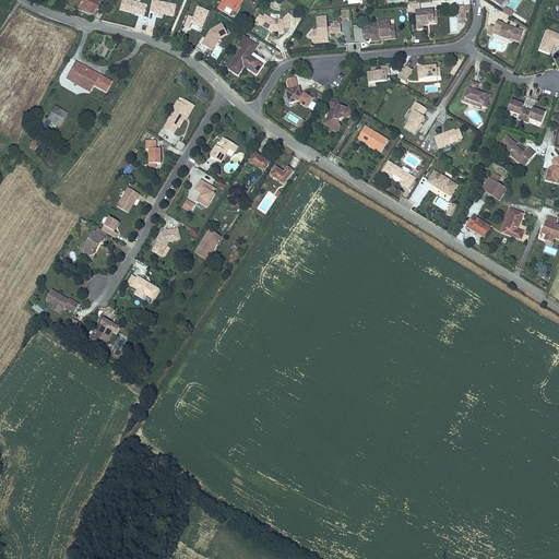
[(78,9),(94,16),(100,2),(96,0),(70,0),(69,3),(78,8),(78,9)]
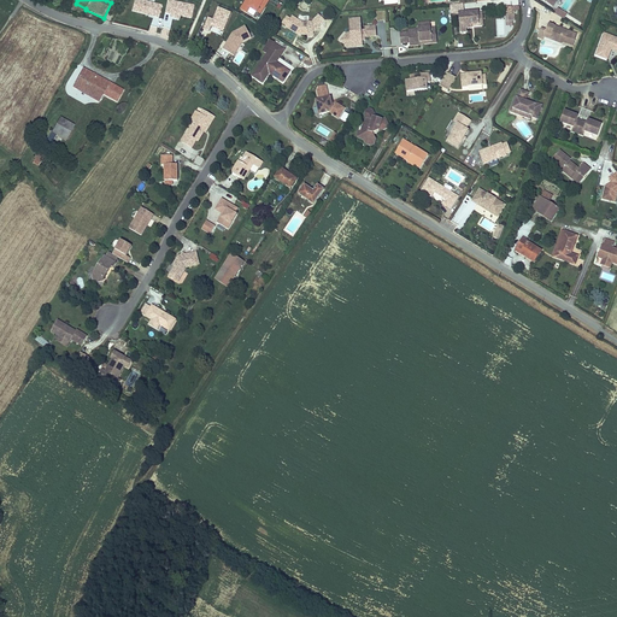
[(159,19),(162,6),(137,0),(134,0),(131,12),(159,19)]
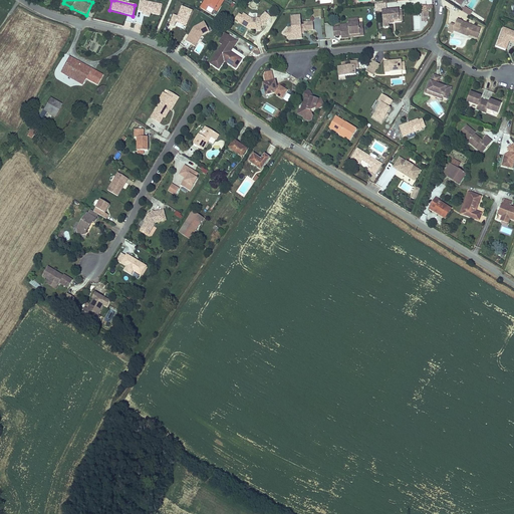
[(214,12),(215,11),(217,13),(225,0),(205,0),(200,8),(206,12),(207,11),(209,8),(214,11),(214,12)]
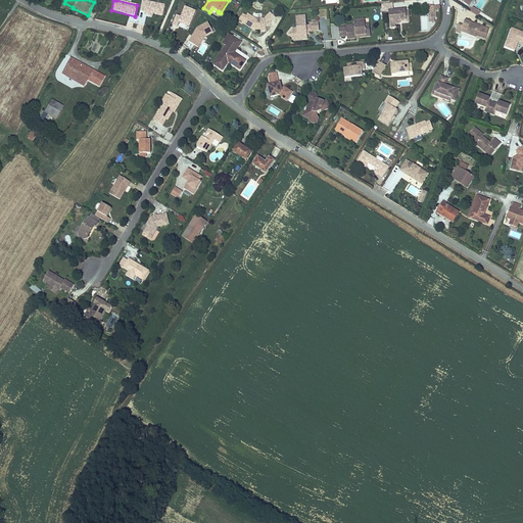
[(162,16),(164,5),(142,1),(140,12),(144,13),(143,14),(152,16),(152,14),(162,16)]
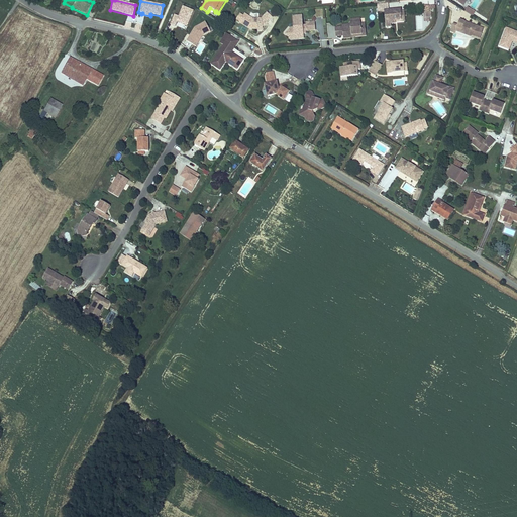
[(392,24),(396,24),(396,22),(396,20),(403,20),(402,11),(402,10),(390,11),(389,3),(378,4),(379,12),(386,12),(388,27),(392,26),(392,24)]
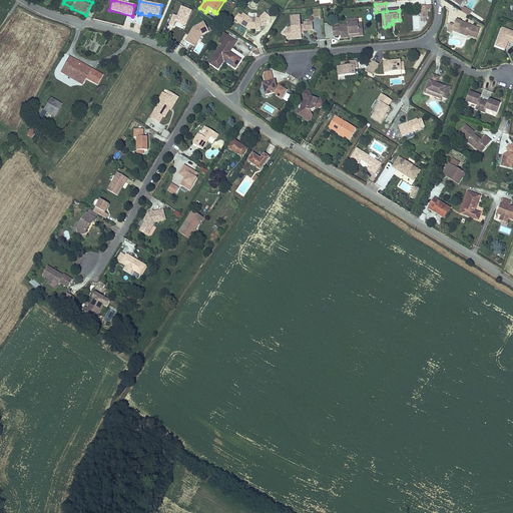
[(186,27),(192,11),(181,7),(177,17),(173,15),(169,24),(174,26),(175,23),(186,27)]
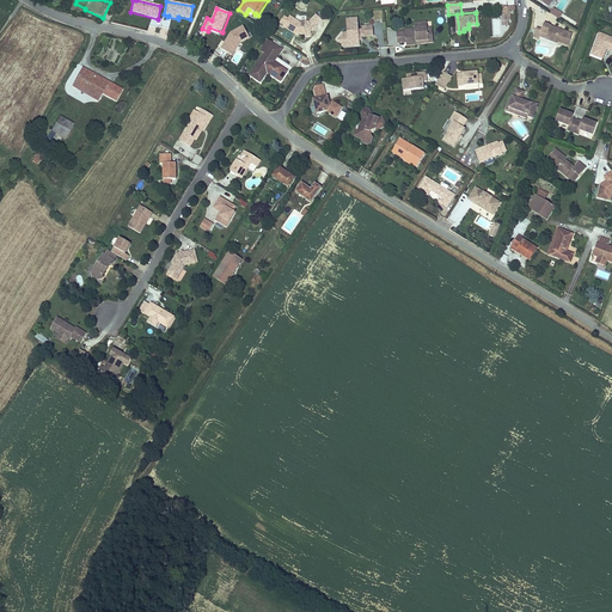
[(560,19),(563,14),(554,8),(550,14),(560,19)]
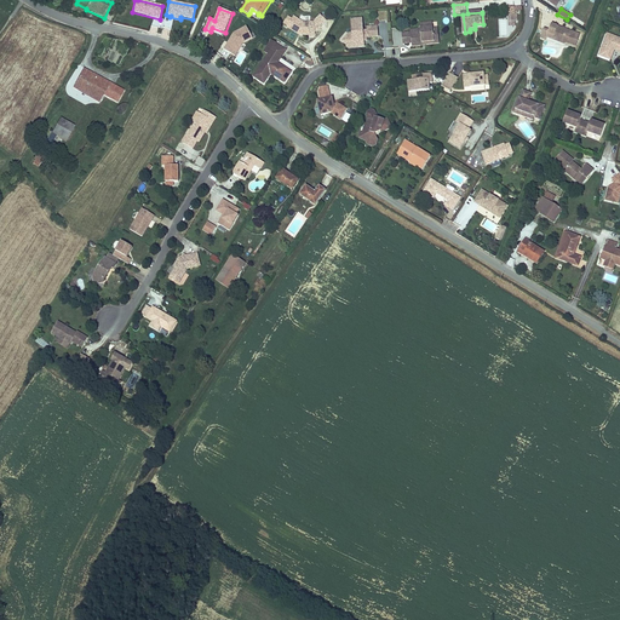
[(484,13),(482,13),(483,24),(475,24),(475,27),(487,26),(484,13)]
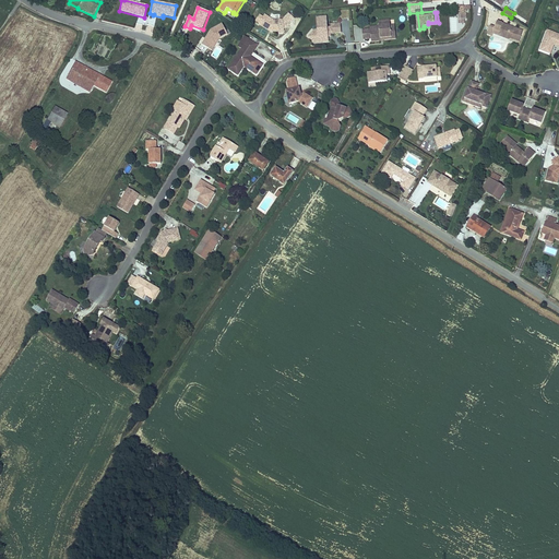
[(261,24),(272,31),(273,31),(273,30),(275,30),(275,31),(281,32),(281,33),(287,33),(287,28),(288,28),(297,18),(290,13),(285,20),(275,20),(266,14),(261,24)]
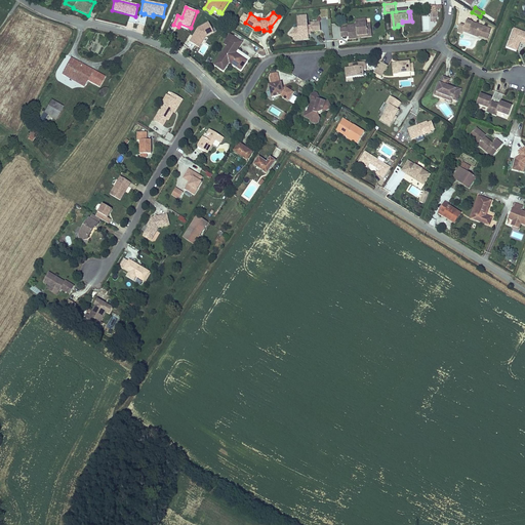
[(310,39),(310,35),(309,31),(312,31),(321,31),(321,23),(312,23),(312,27),(309,27),(308,15),(297,16),(298,29),(296,29),(291,35),(295,38),(297,36),(304,36),(304,37),(305,38),(304,39),(310,39)]
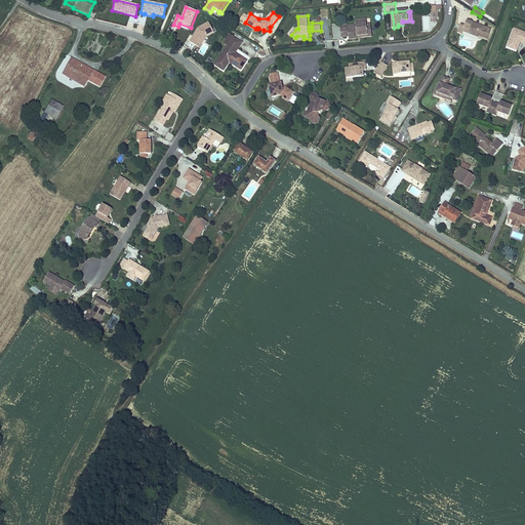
[(206,37),(214,32),(209,23),(199,29),(191,42),(194,44),(195,43),(197,44),(199,41),(202,43),(206,37)]
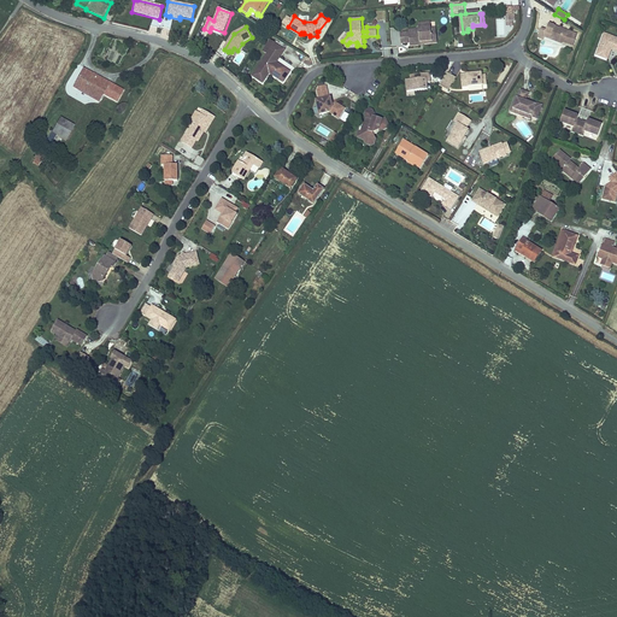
[(544,41),(548,42),(550,40),(551,35),(557,37),(554,42),(562,45),(562,42),(573,46),(576,35),(554,27),(552,34),(546,31),(544,41)]
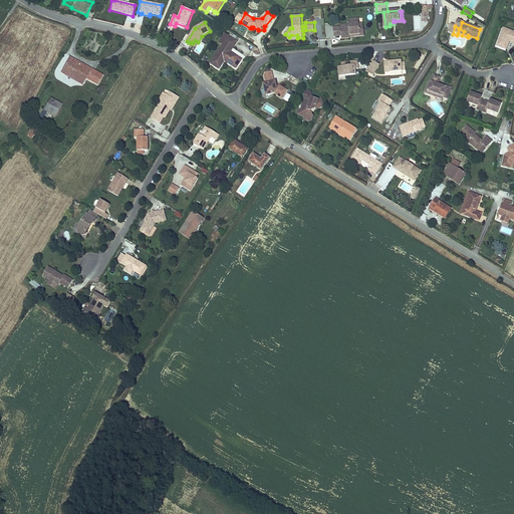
[(364,35),(363,25),(355,26),(355,29),(343,30),(343,36),(349,36),(350,38),(356,38),(356,35),(364,35)]
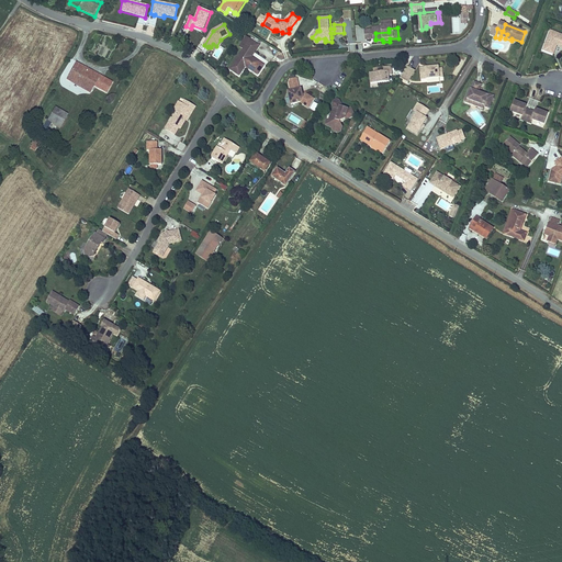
[(390,38),(390,42),(402,41),(402,27),(397,27),(398,38),(390,38)]
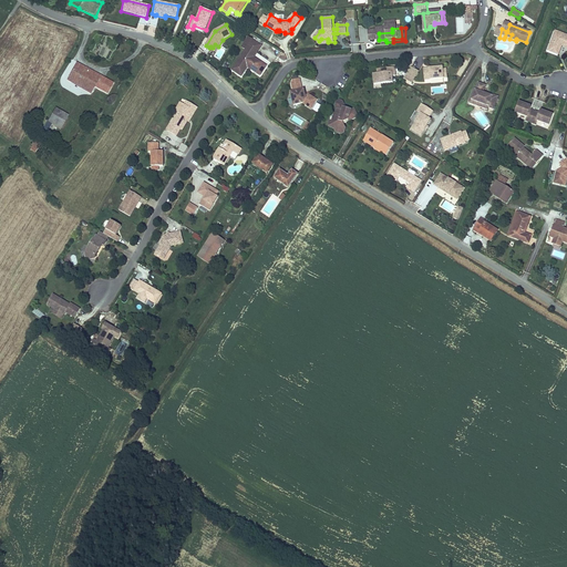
[(554,42),(552,42),(548,51),(557,54),(560,44),(566,45),(566,35),(557,32),(554,42)]
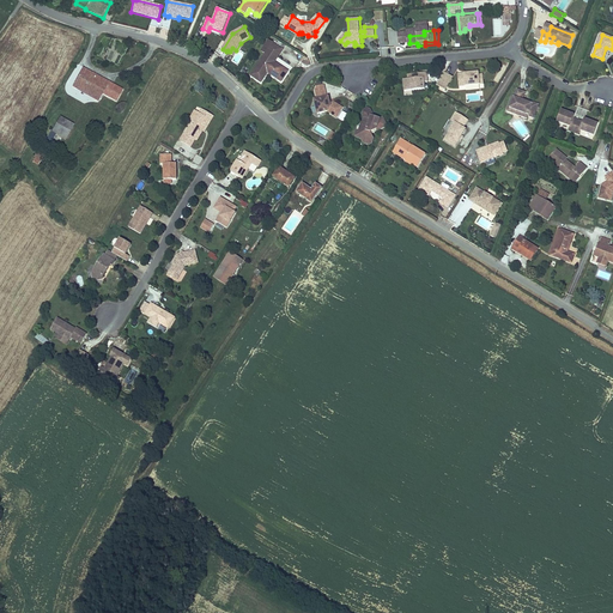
[(284,50),(268,41),(261,52),(265,55),(250,77),(261,84),(267,74),(281,83),(290,72),(275,62),(284,50)]
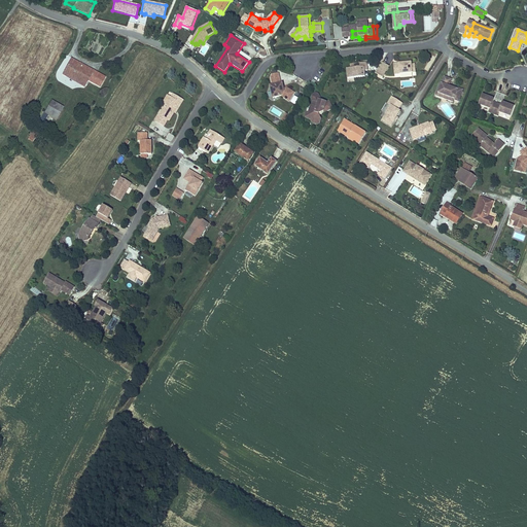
[(519,51),(522,42),(526,44),(526,42),(521,41),(518,50),(519,51)]
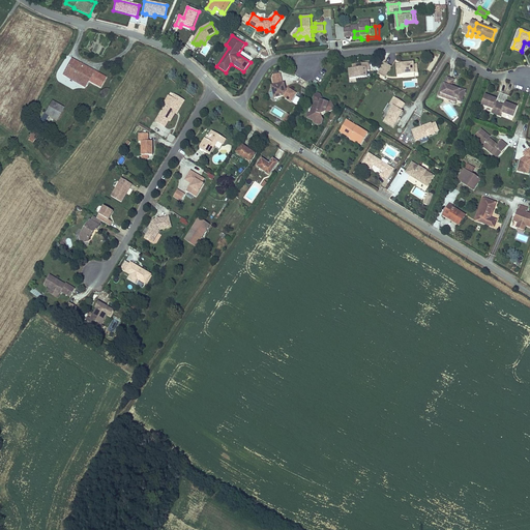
[(67,72),(83,81),(81,85),(85,87),(88,81),(99,87),(106,77),(71,57),(62,75),(65,77),(67,72)]
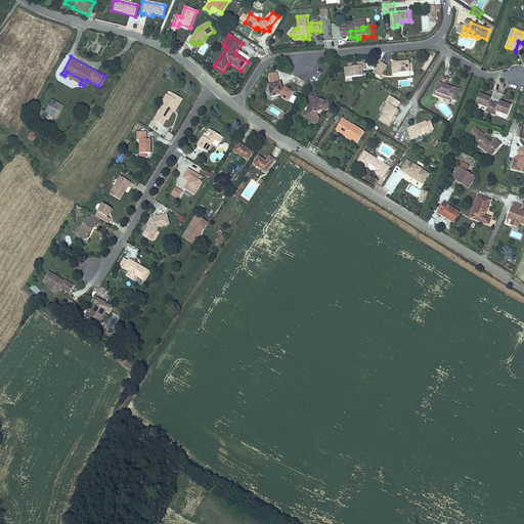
[(381,77),(388,67),(381,61),(374,73),(381,77)]
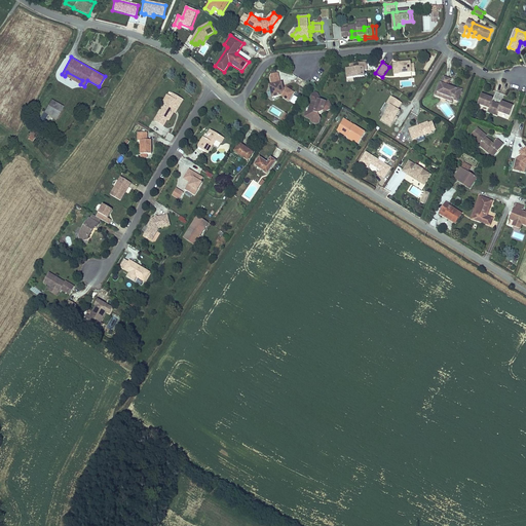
[(346,68),(347,78),(348,78),(353,78),(365,77),(365,71),(367,71),(367,63),(360,64),(360,68),(358,68),(358,69),(355,69),(354,68),(351,68),(346,68)]
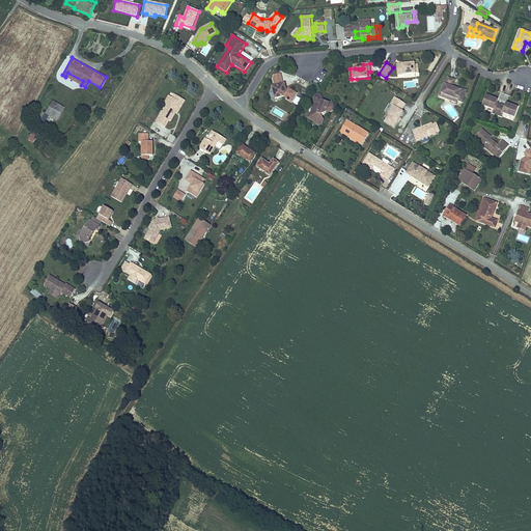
[(397,67),(398,75),(416,74),(416,68),(419,68),(419,65),(415,65),(415,63),(411,63),(411,64),(409,64),(409,63),(402,64),(402,67),(397,67)]
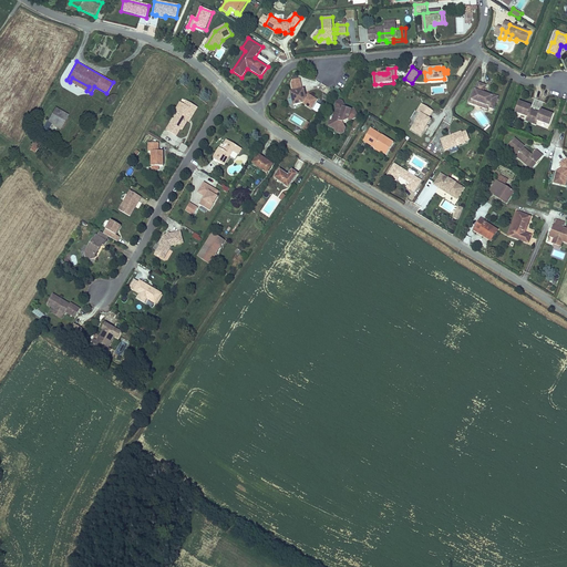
[(72,78),(70,82),(86,91),(89,86),(72,78)]
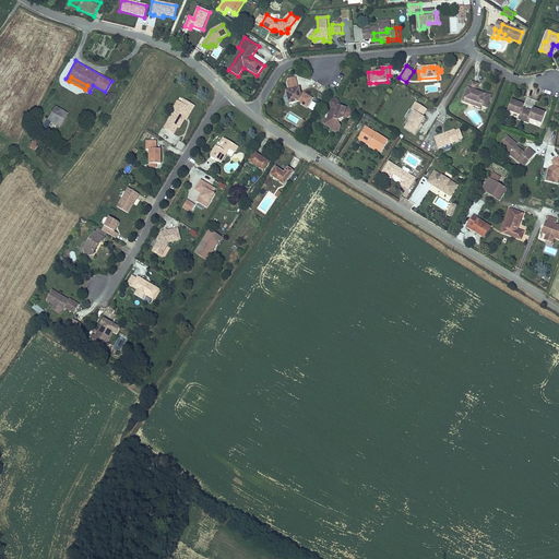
[(307,106),(311,97),(304,93),(299,94),(298,87),(295,88),(294,86),(297,86),(295,76),(288,79),(288,82),(289,91),(287,91),(289,104),(298,102),(307,106)]
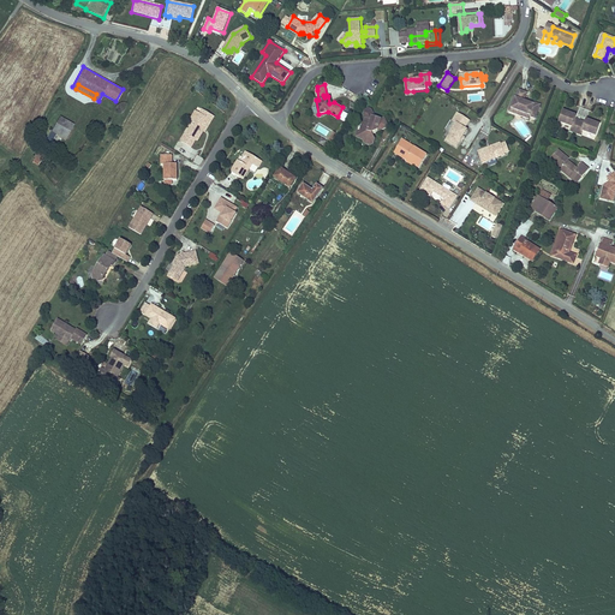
[(524,102),(525,100),(527,94),(519,90),(515,99),(514,97),(509,108),(523,114),(521,117),(529,120),(530,118),(536,119),(541,106),(530,101),(529,105),(524,102)]
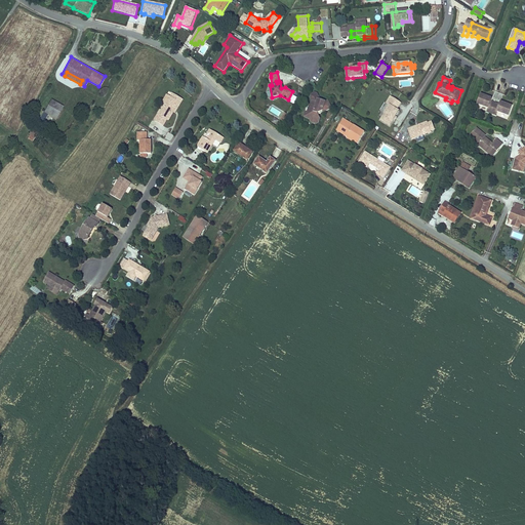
[(318,122),(319,118),(318,115),(317,113),(322,111),(323,113),(331,109),(328,101),(325,102),(321,99),(317,94),(315,92),(312,93),(311,94),(311,97),(311,99),(311,102),(310,105),(309,105),(306,114),(308,117),(308,119),(309,119),(318,122)]
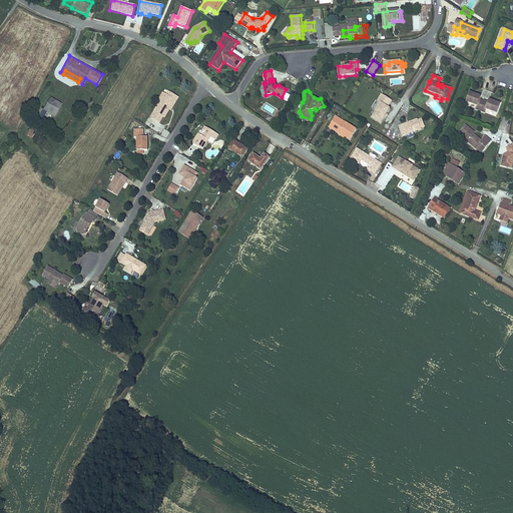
[(168,91),(166,95),(163,93),(158,102),(152,112),(154,114),(151,120),(158,125),(163,117),(165,118),(170,111),(171,111),(179,98),(168,91)]
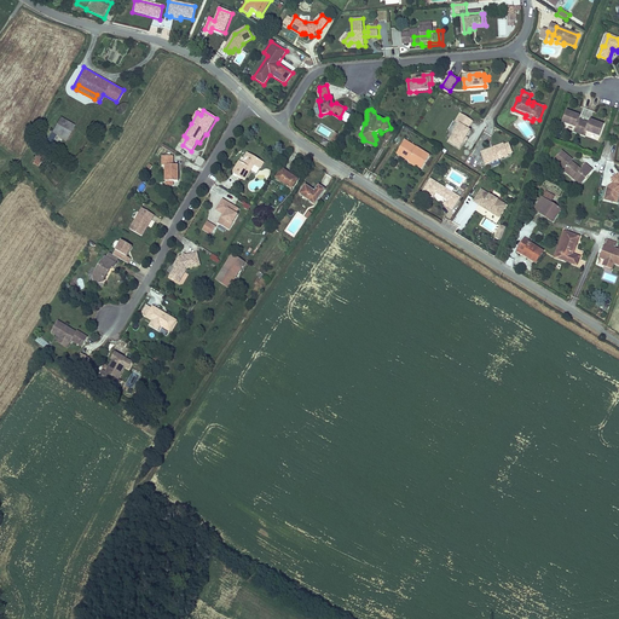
[(341,120),(347,125),(352,116),(346,113),(341,120)]
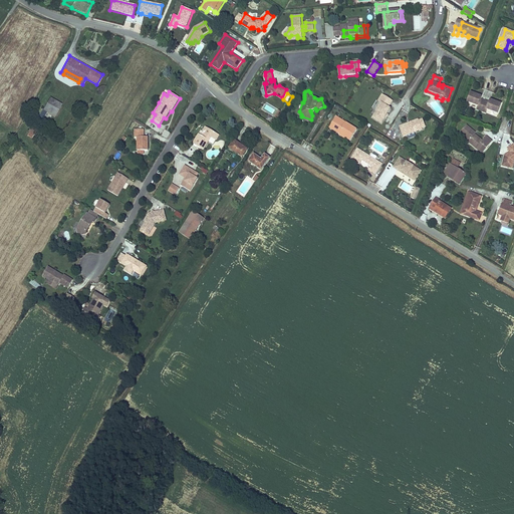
[(481,101),(481,99),(482,97),(471,94),(468,103),(479,107),(477,110),(482,112),(485,102),(481,101)]
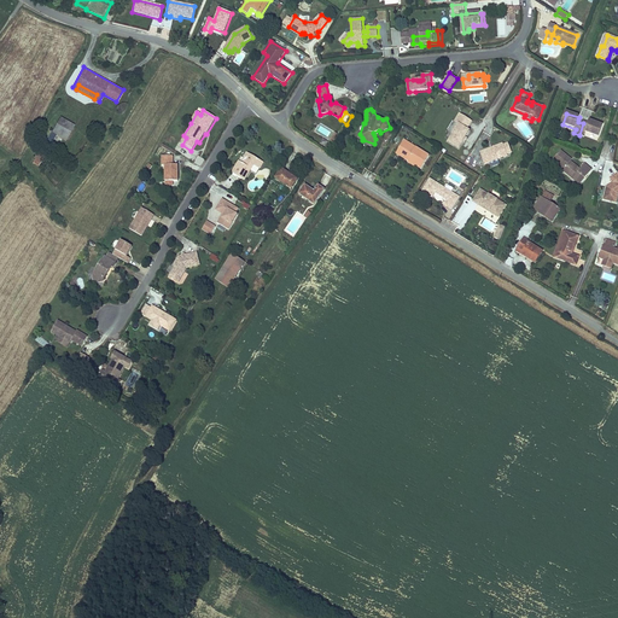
[(62,116),(52,134),(56,135),(66,143),(76,124),(62,116)]
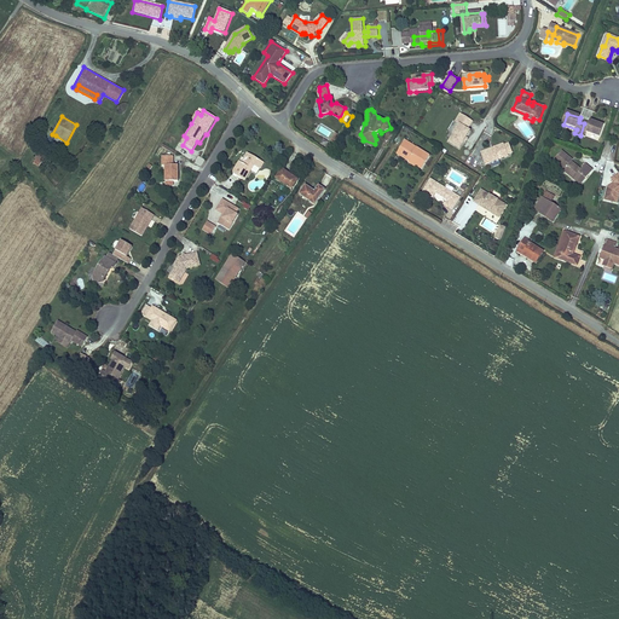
[(449,142),(460,149),(464,140),(466,138),(470,131),(468,129),(473,121),(464,116),(460,125),(449,142)]
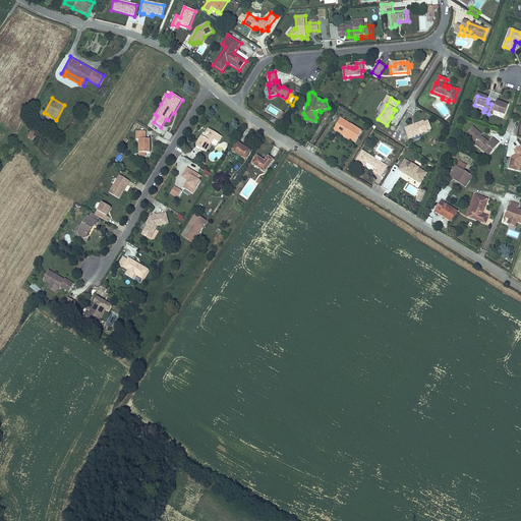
[(508,106),(498,103),(497,104),(496,106),(491,104),(488,114),(493,115),(494,112),(505,115),(508,106)]
